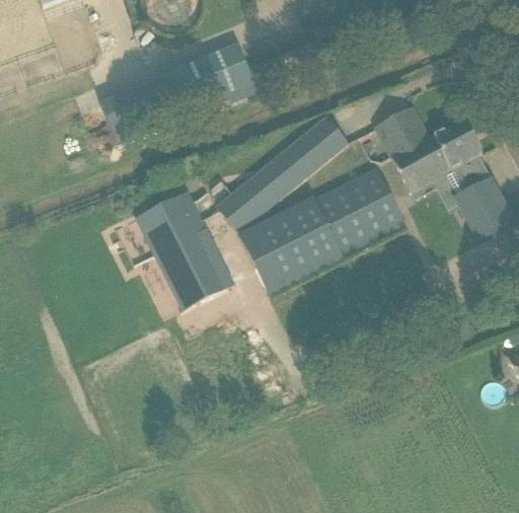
[(113,137),(251,80),(238,47),(99,103),(113,137)]
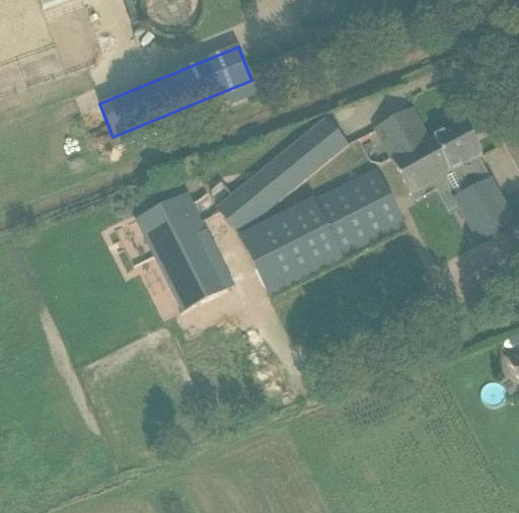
[(463,120),(428,139),(411,106),(374,126),(408,188),(433,173),(435,177),(482,152),(463,120)]
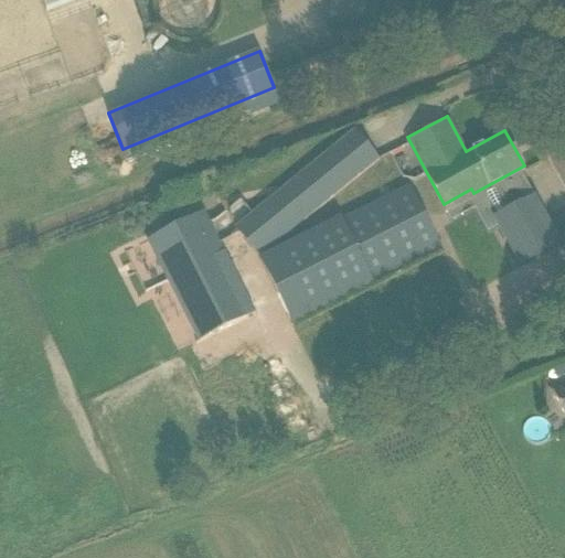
[(355,125),(234,223),(258,254),(379,154),(355,125)]
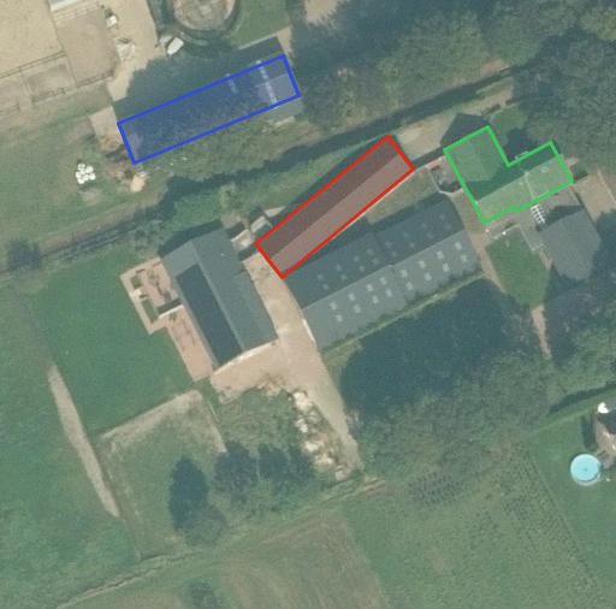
[(544,204),(556,225),(543,232),(543,240),(567,285),(610,262),(570,190),(544,204)]
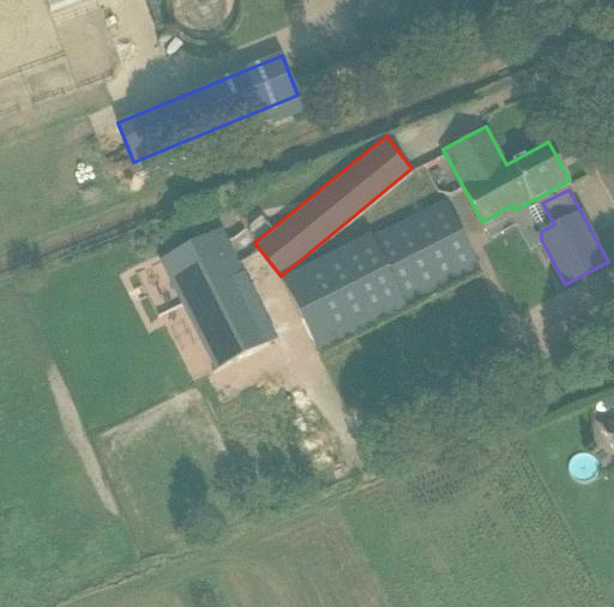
[(281,276),(319,352),(481,269),(444,194),(281,276)]
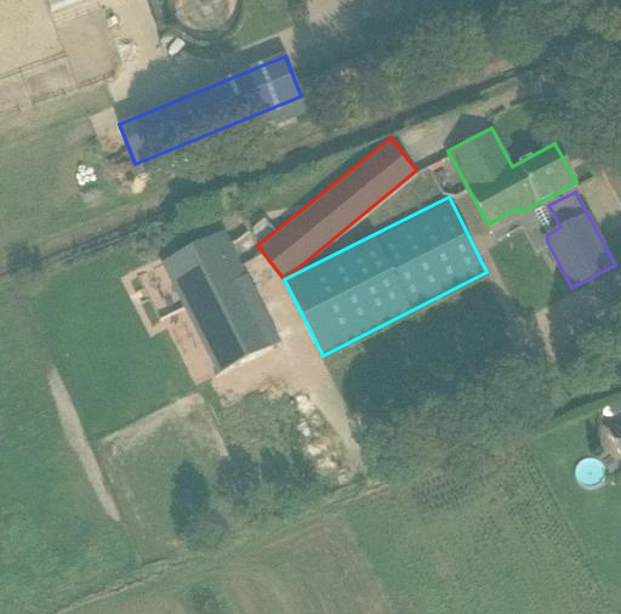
[(160,261),(217,371),(283,339),(226,228),(160,261)]
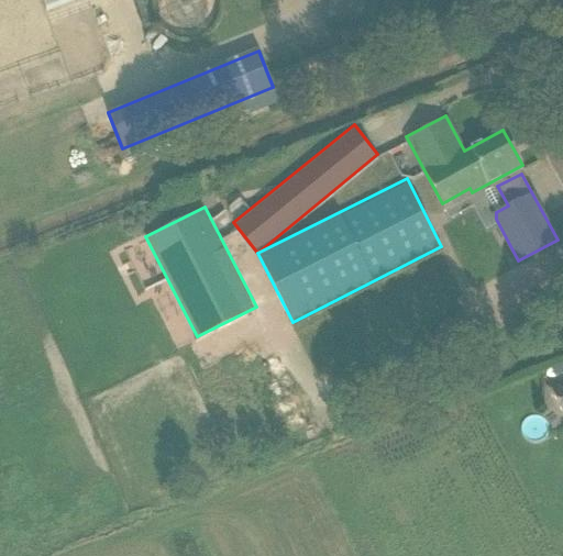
[(562,379),(551,386),(562,410),(562,379)]
